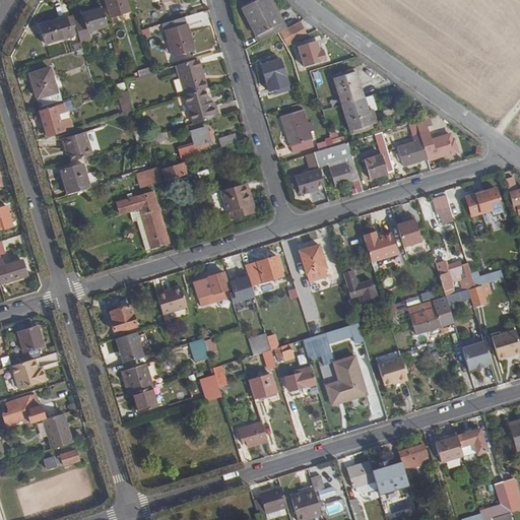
[(126,0),(105,0),(111,18),(130,12),(126,0)]
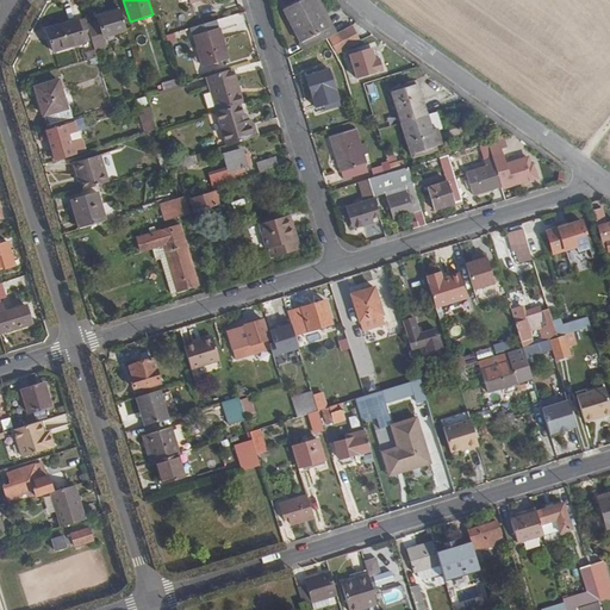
[(309,0),(280,14),(300,53),(334,33),(315,0),(309,0)]
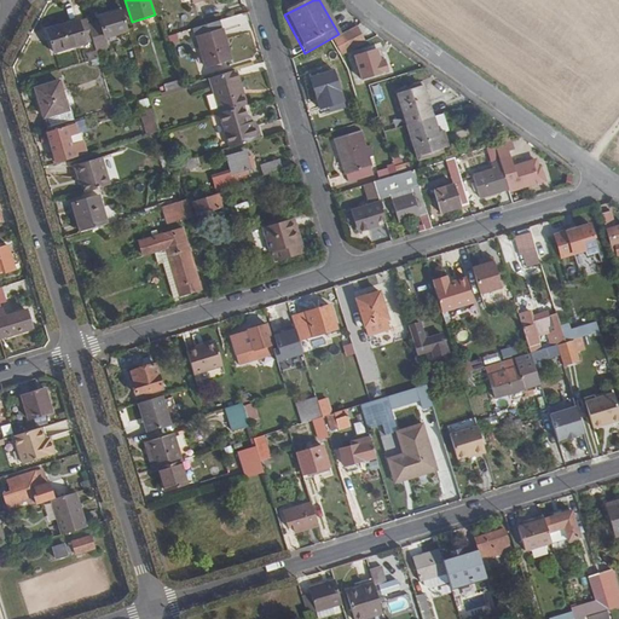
[(88,24),(93,41),(96,50),(109,46),(106,36),(128,30),(122,10),(99,17),(99,21),(88,24)]
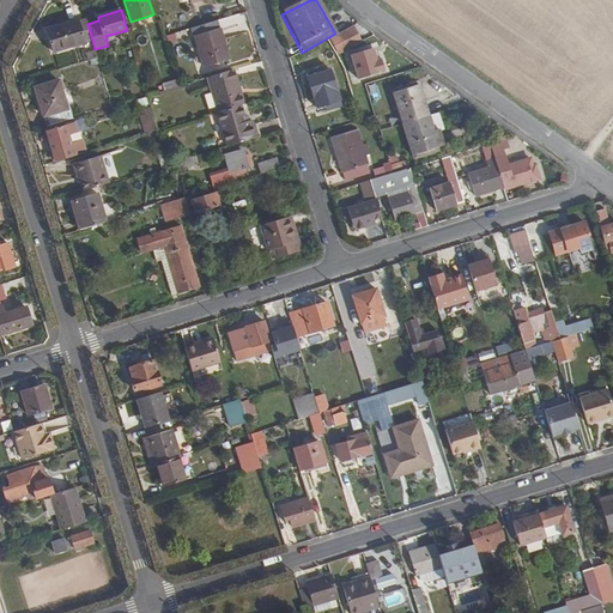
[(87,24),(86,19),(76,22),(76,20),(46,30),(53,53),(92,41),(87,24)]
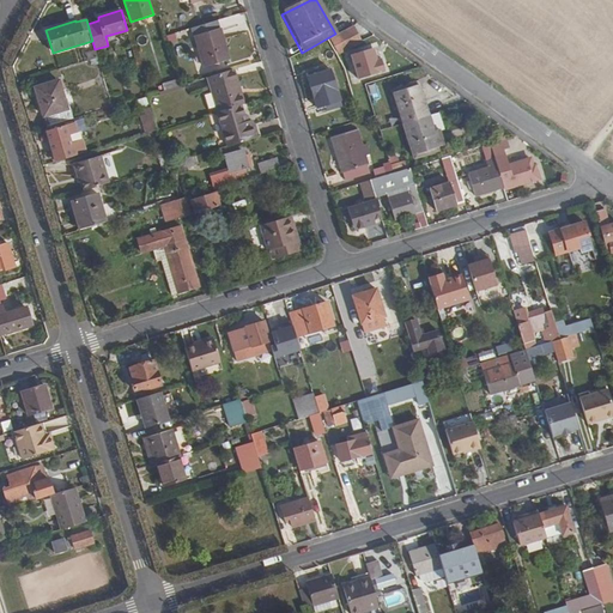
[(339,55),(362,43),(353,28),(331,40),(339,55)]
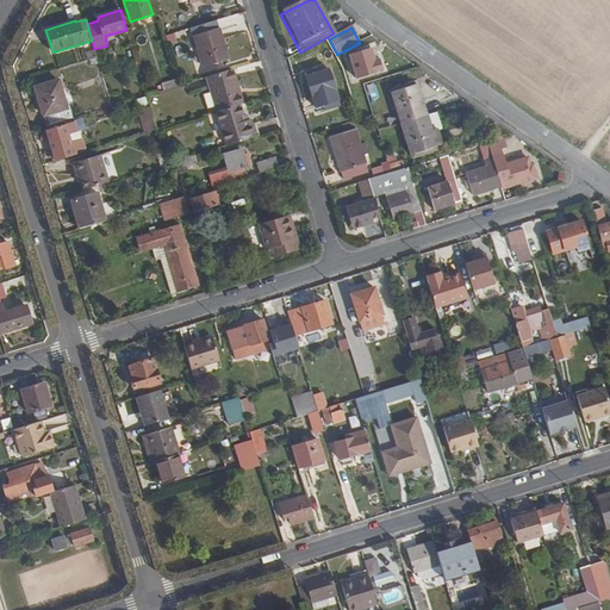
[(219,29),(195,36),(205,68),(230,60),(219,29)]
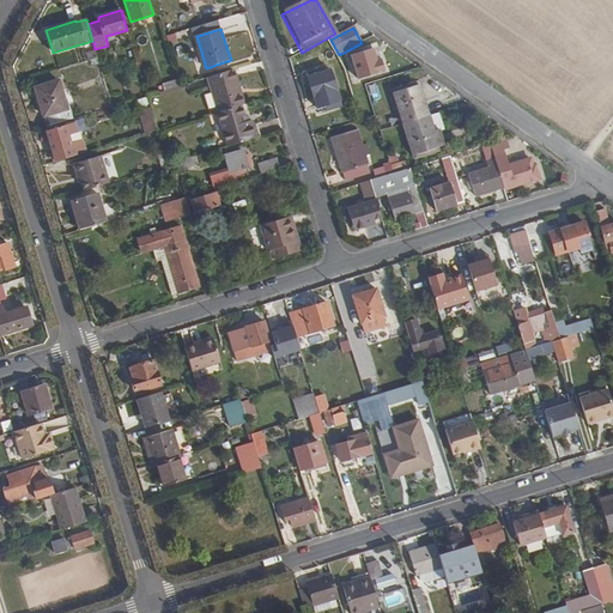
[(350,52),(359,79),(386,71),(377,42),(350,52)]
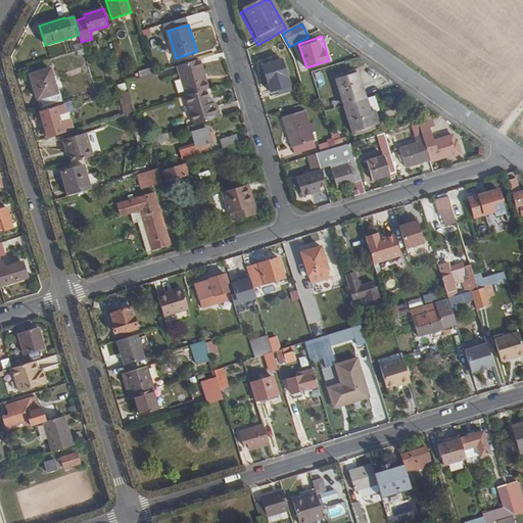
[(75,44),(77,51),(84,50),(81,42),(75,44)]
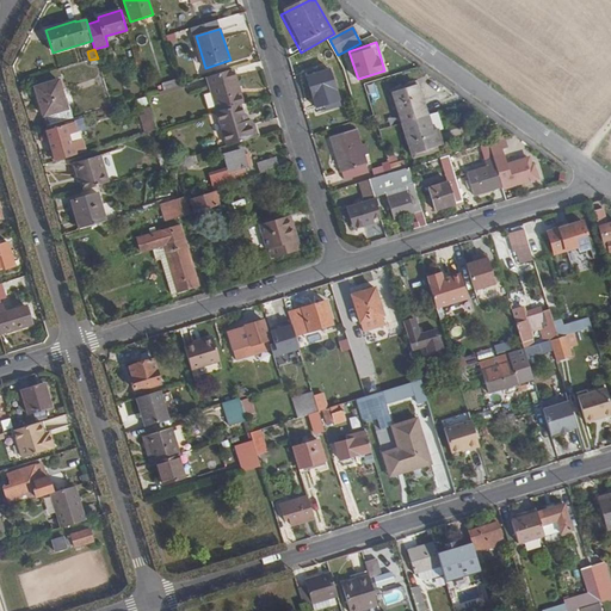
[(244,104),(233,69),(208,76),(218,111),(221,111),(240,105),(244,104)]
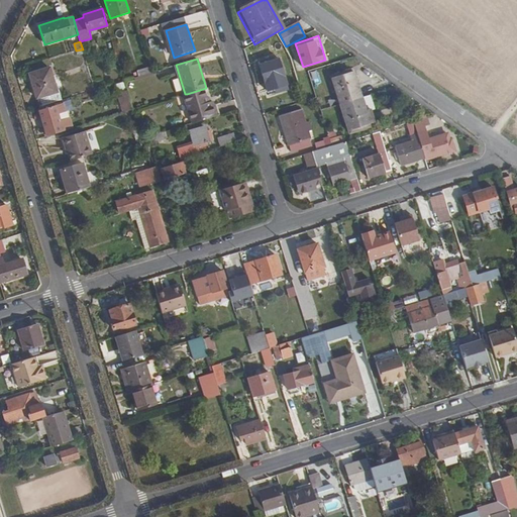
[(259,64),(269,92),(286,86),(278,61),(274,62),(273,60),(259,64)]
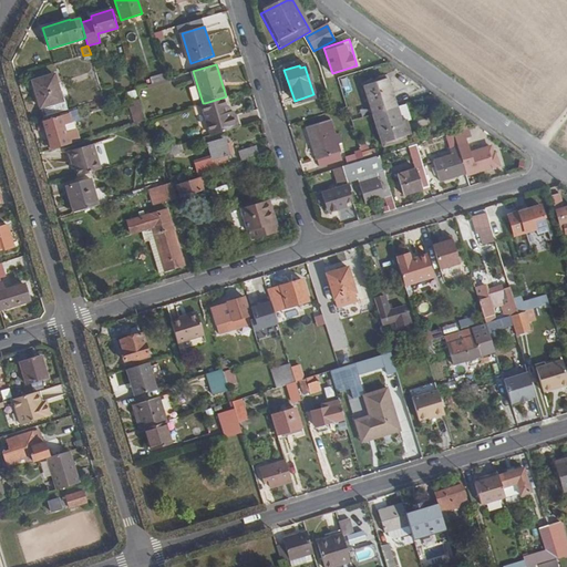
[(31,81),(43,116),(65,110),(54,74),(31,81)]
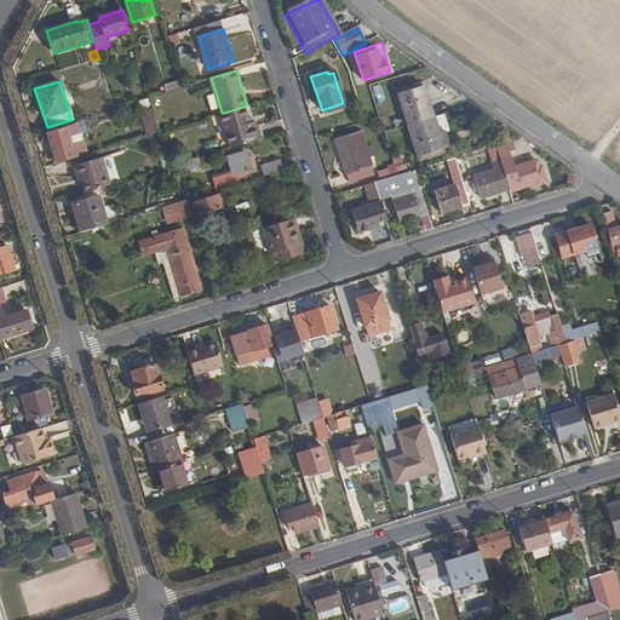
[(184,86),(182,81),(165,86),(166,92),(184,86)]
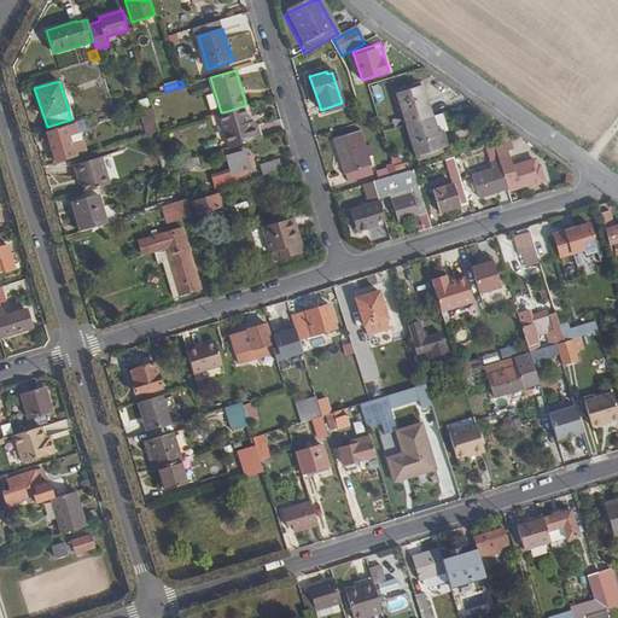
[(408,123),(433,115),(424,85),(398,92),(408,123)]
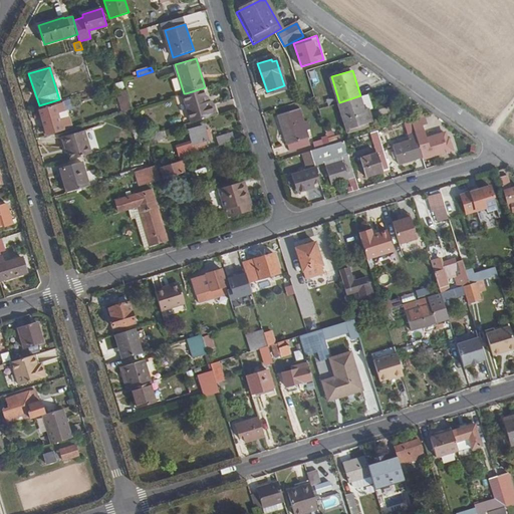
[(207,86),(205,87),(202,88),(207,102),(211,101),(207,86)]
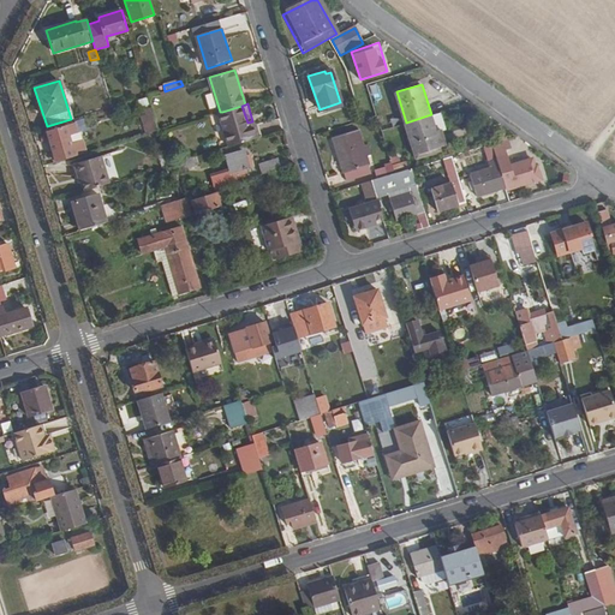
[(248,123),(242,106),(222,112),(233,145),(258,138),(252,121),(248,123)]
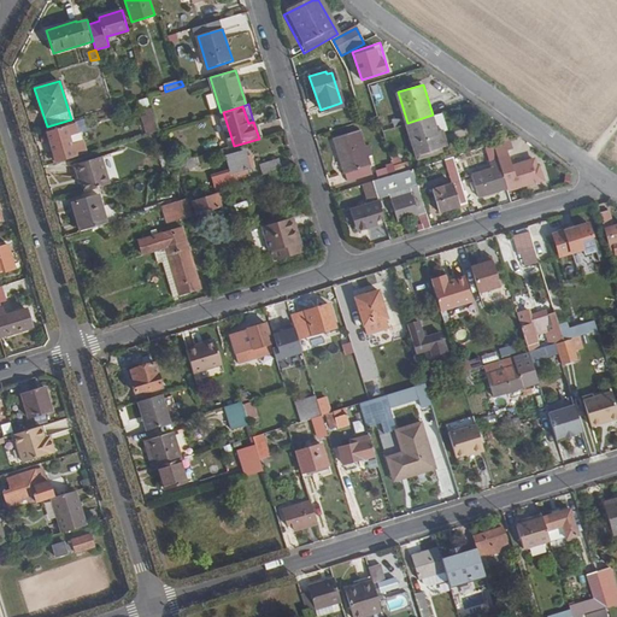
[(147,123),(156,121),(153,110),(144,112),(147,123)]
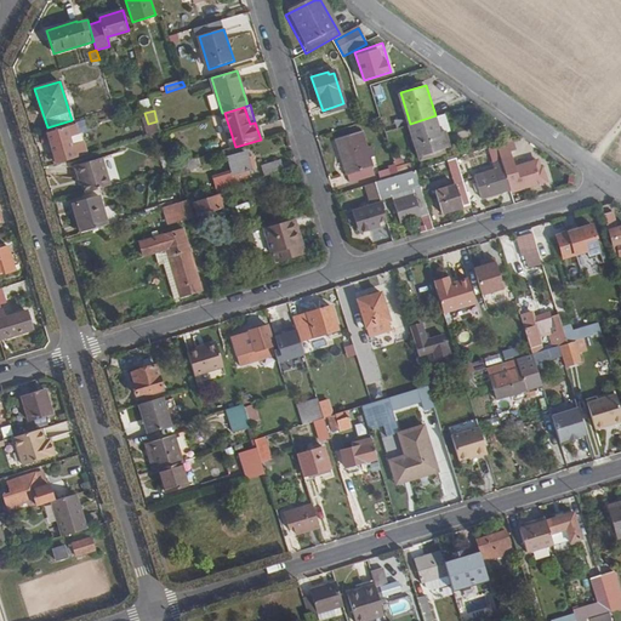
[(445,147),(436,115),(410,124),(420,154),(445,147)]
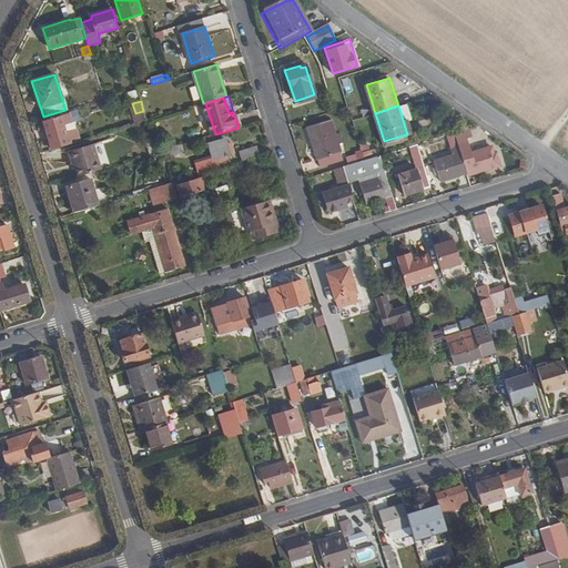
[(138,123),(146,121),(143,111),(135,113),(138,123)]
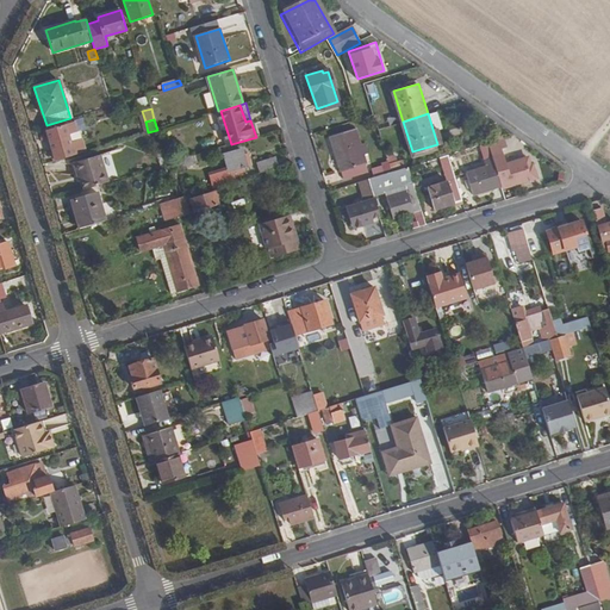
[(49,130),(57,160),(88,150),(81,130),(79,131),(75,122),(49,130)]
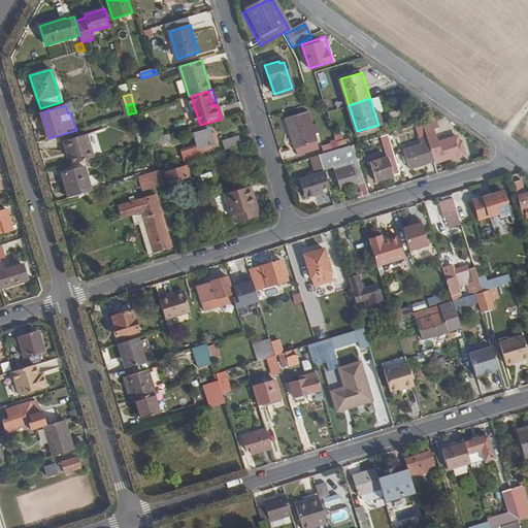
[(339,125),(334,109),(327,111),(332,127),(339,125)]
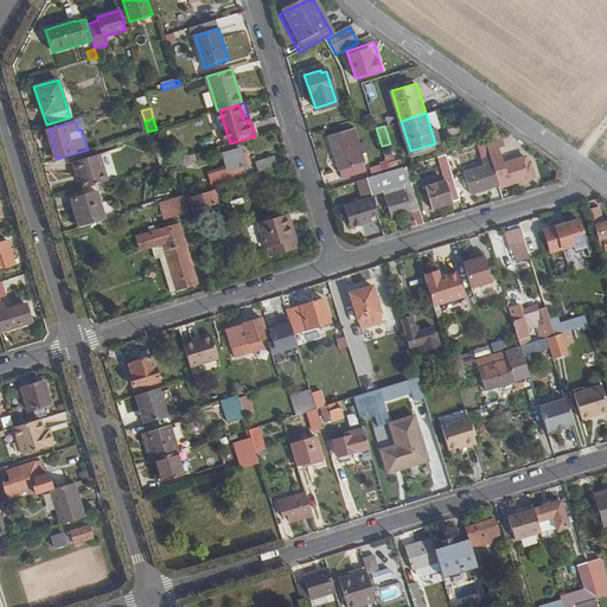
[(358,144),(353,127),(330,135),(343,178),(368,170),(362,153),(368,152),(364,141),(358,144)]
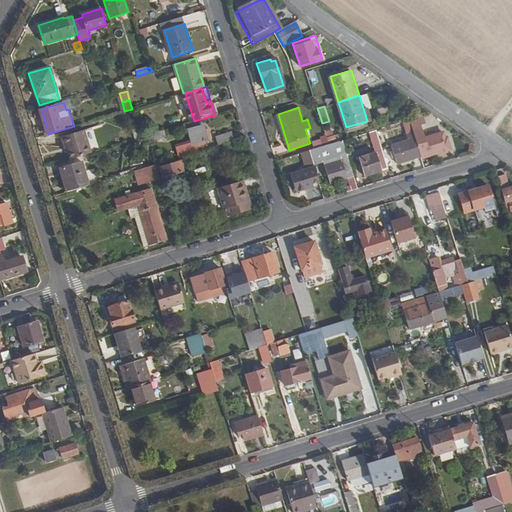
[(428,124),(426,115),(410,120),(412,128),(428,124)]
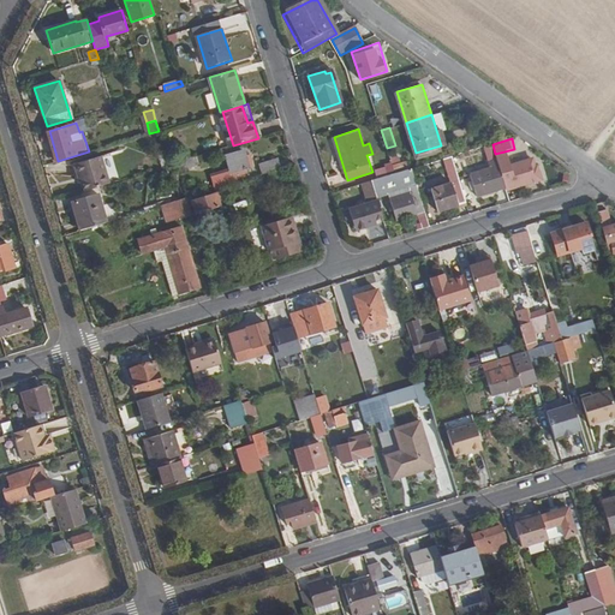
[(495,154),(493,144),(484,147),(489,163),(497,162),(497,159),(495,154)]
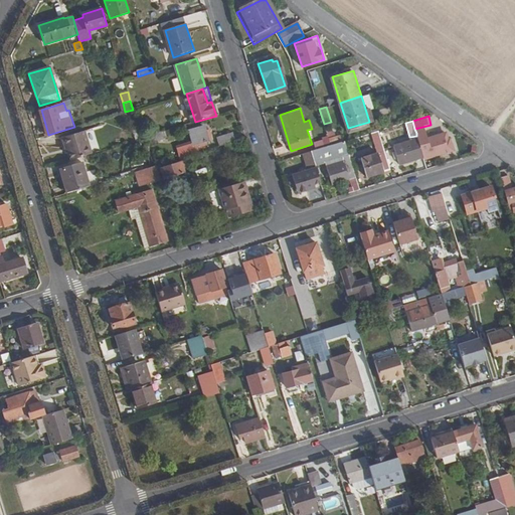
[(208,143),(204,127),(188,132),(194,151),(206,147),(205,144),(208,143)]
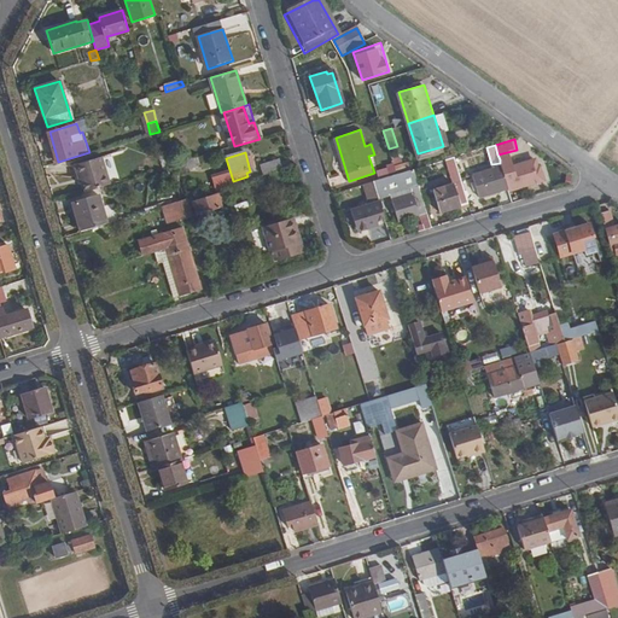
[(203,169),(210,167),(207,155),(199,156),(203,169)]
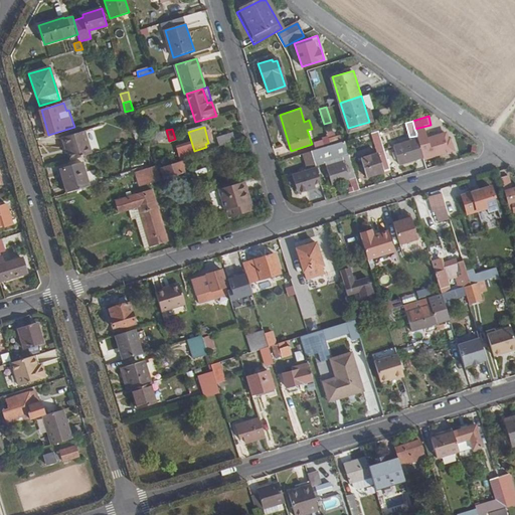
[(327,133),(331,145),(339,143),(335,130),(327,133)]
